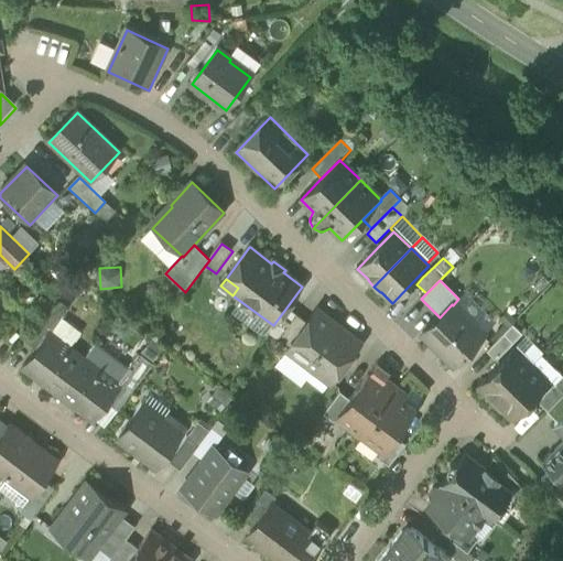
[(464,294),(458,299),(453,305),(483,335),(494,324),(464,294)]
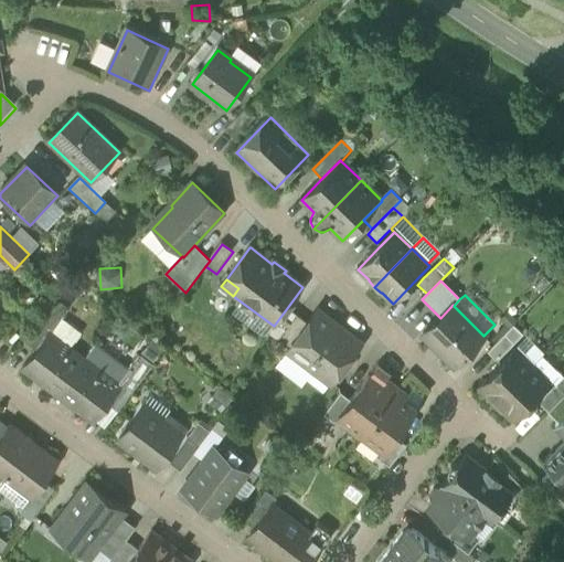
[(24,342),(36,351),(48,337),(50,338),(62,320),(70,310),(61,304),(24,342)]
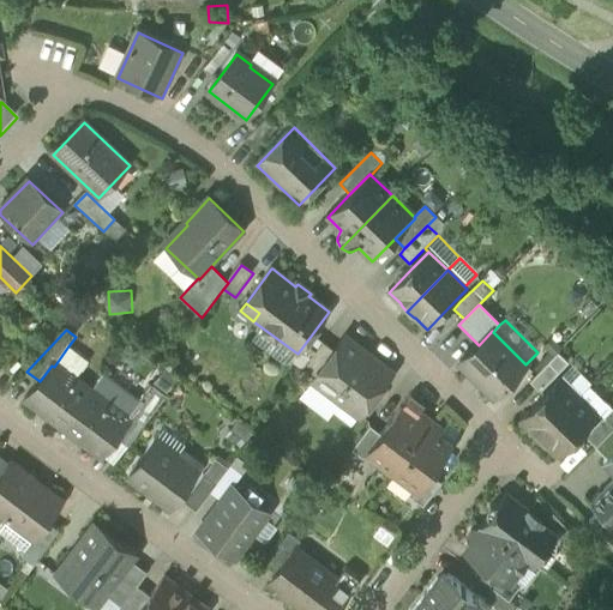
[(461,364),(494,398),(527,366),(526,364),(493,332),(492,331),(479,345),(461,364)]
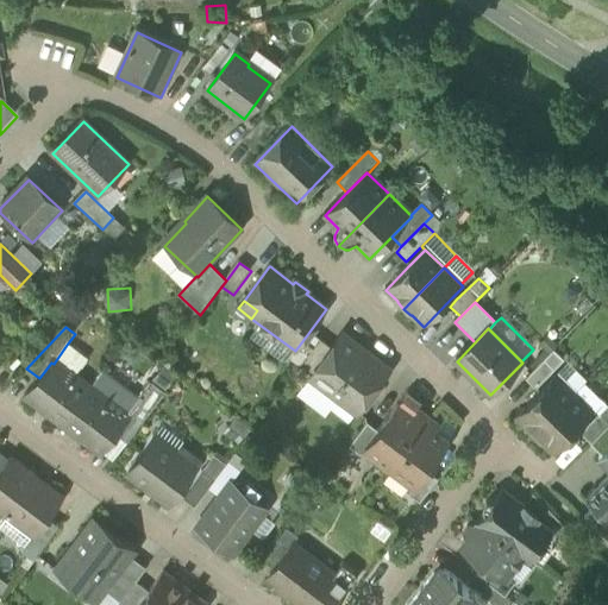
[(289,359),(300,367),(320,340),(309,332),(295,351),(289,359)]
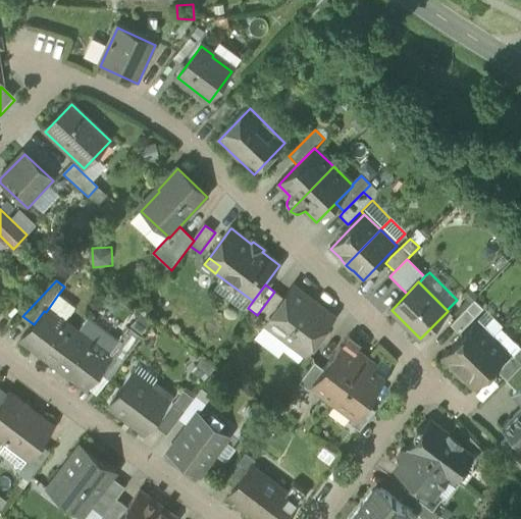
[(266,324),(306,354),(333,318),(294,288),(284,300),(267,323),(266,324)]
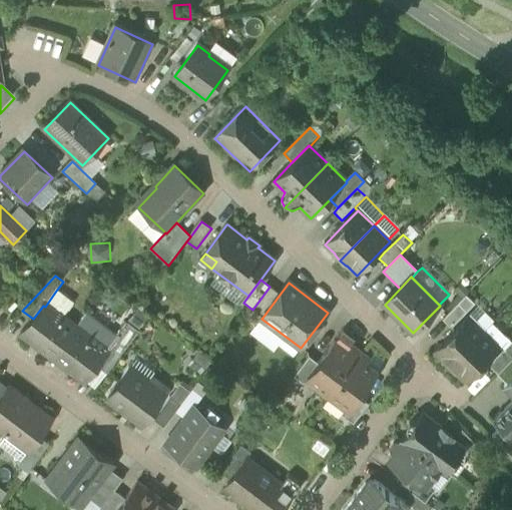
[(252,311),(263,318),(280,295),(271,287),(252,311)]
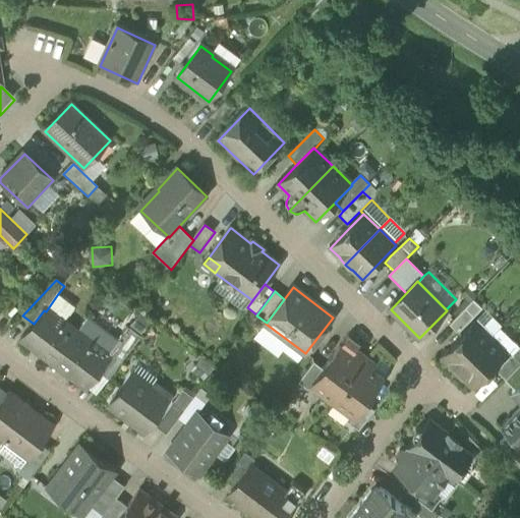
[(76,309),(57,295),(46,311),(63,325),(65,323),(65,324),(76,309)]
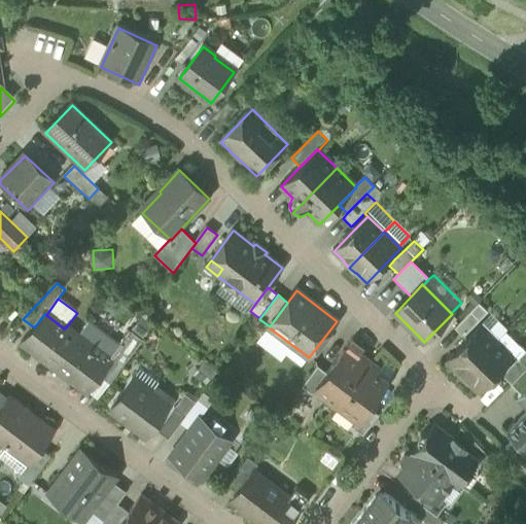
[(470,312),(480,321),(488,313),(479,304),(470,312)]
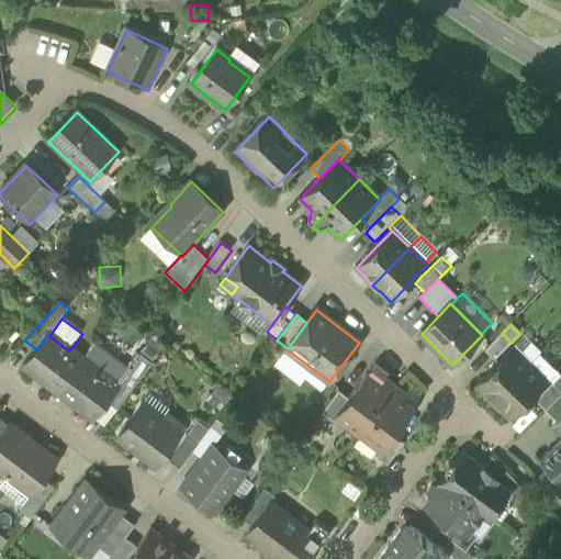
[(484,351),(494,360),(512,343),(502,333),(484,351)]
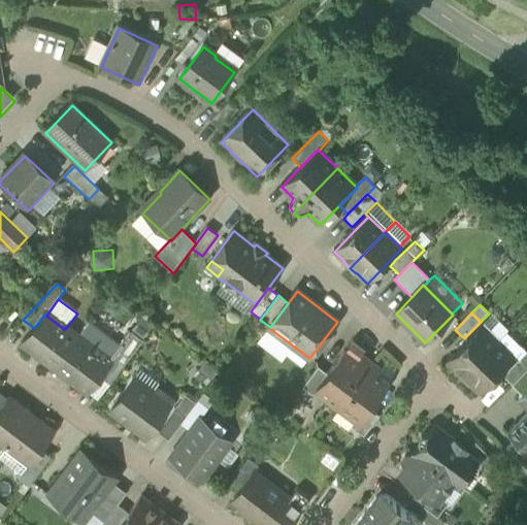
[(22,346),(55,370),(79,337),(66,328),(66,327),(64,329),(46,316),(44,315),(34,328),(22,346)]
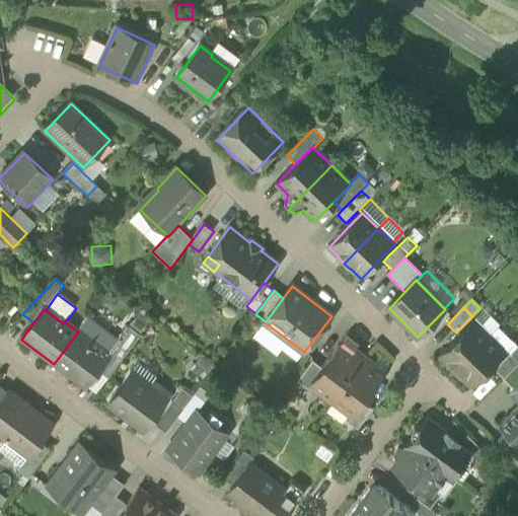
[(449,367),(454,372),(490,337),(473,321),(439,356),(449,365),(449,367)]
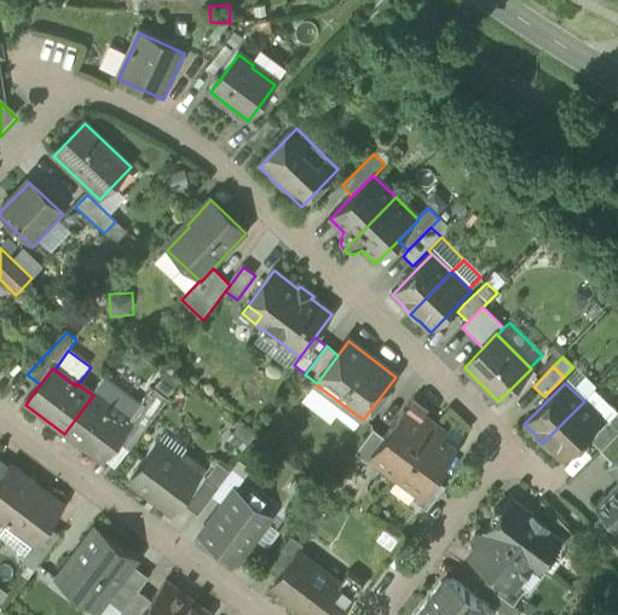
[(140,405),(155,417),(167,400),(152,389),(140,405)]
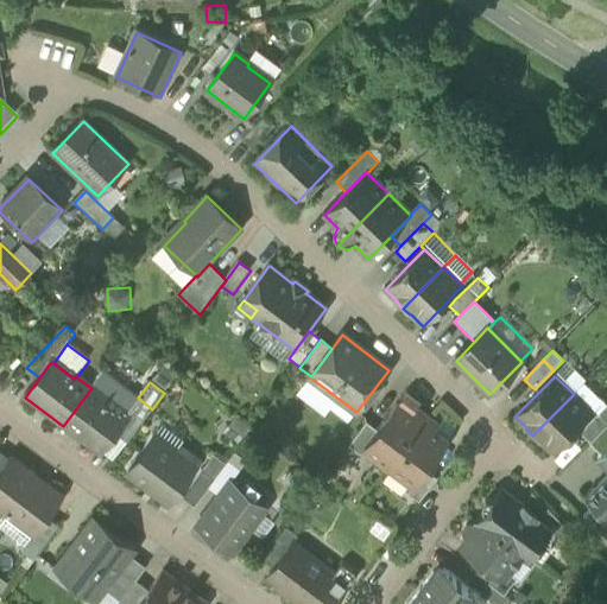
[(107,400),(92,388),(63,426),(101,455),(115,434),(127,419),(124,417),(105,402),(107,400)]
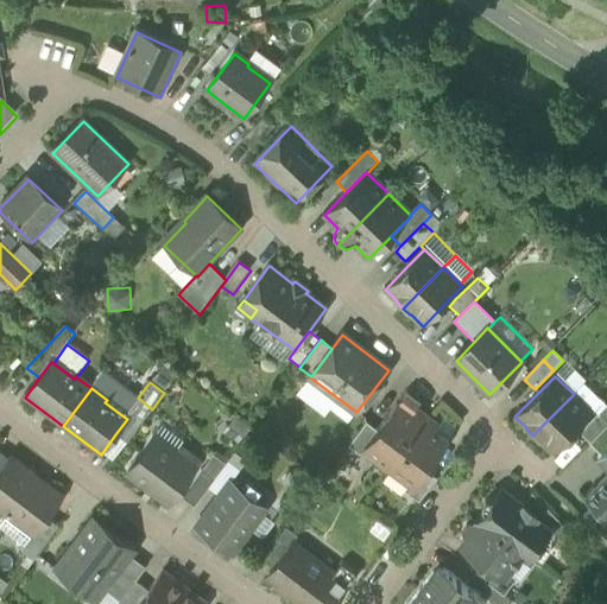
[(408,393),(398,405),(410,414),(415,408),(416,409),(421,402),(408,393)]
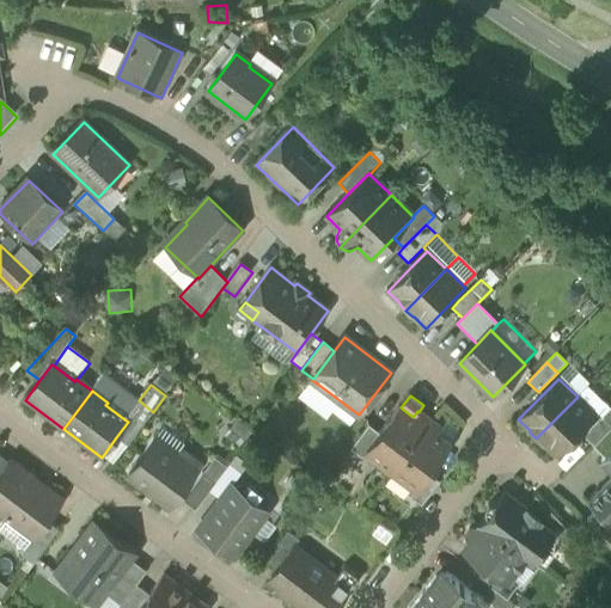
[(596,415),(578,397),(536,438),(543,444),(544,444),(556,455),(596,415)]
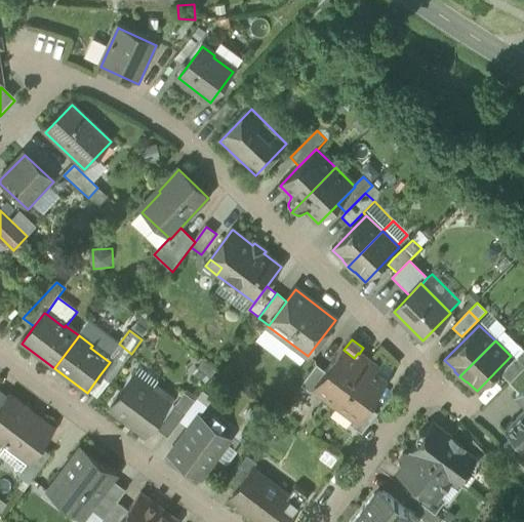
[(99,375),(110,383),(131,354),(119,344),(107,360),(110,362),(99,375)]
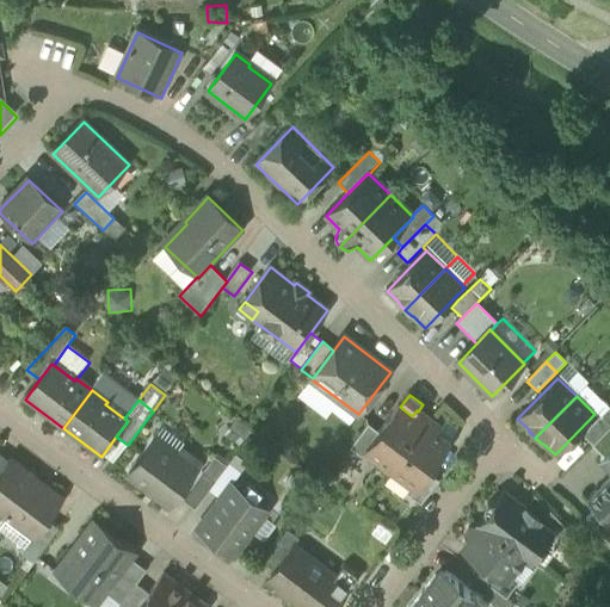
[(367,453),(390,471),(429,420),(418,412),(417,410),(412,416),(400,407),(380,433),(365,452),(367,453)]
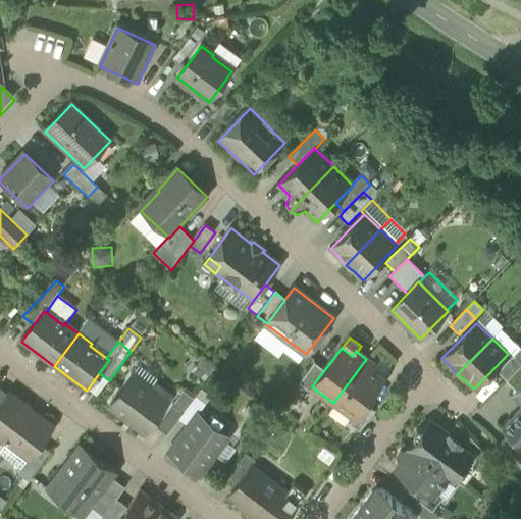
[(497,371),(506,380),(520,364),(520,362),(513,355),(497,371)]
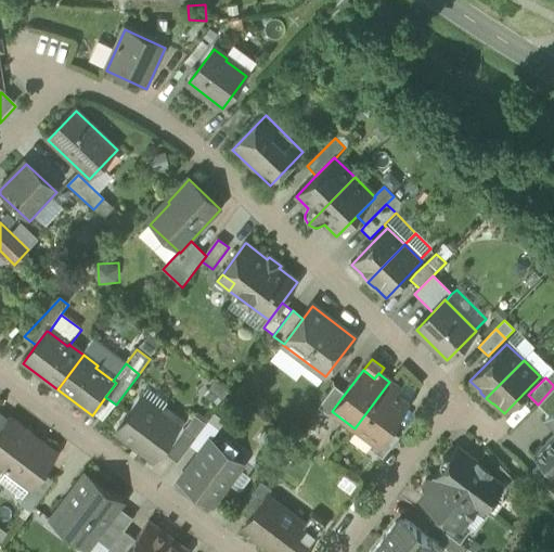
[(401,390),(389,382),(355,428),(377,445),(377,446),(389,429),(408,403),(397,395),(401,390)]
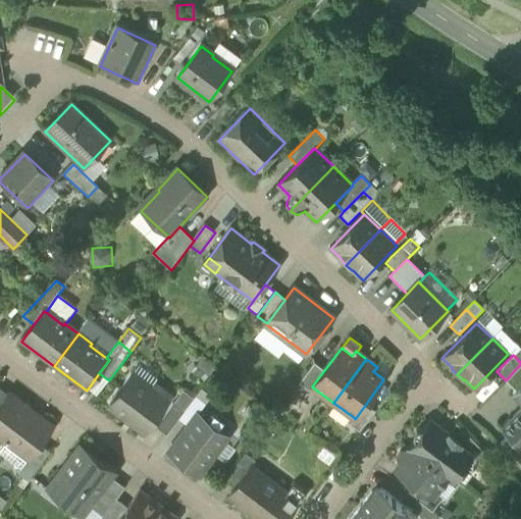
[(373,371),(383,379),(392,369),(381,361),(377,367),(373,371)]
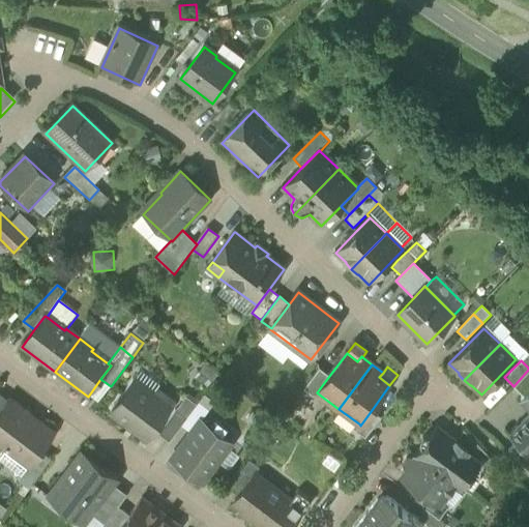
[(304,389),(315,398),(318,393),(317,392),(329,376),(320,369),(304,389)]
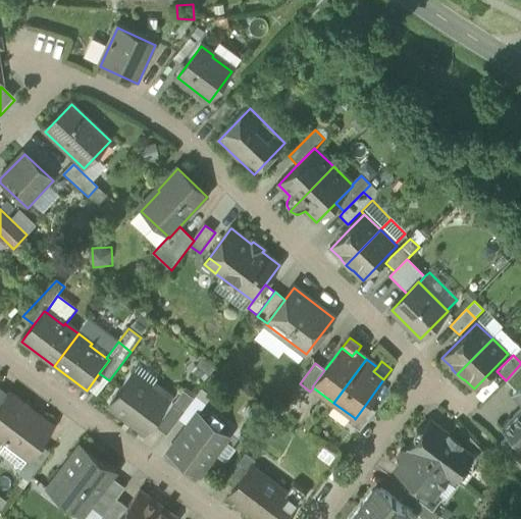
[(520,364),(506,380),(516,391),(520,385),(520,364)]
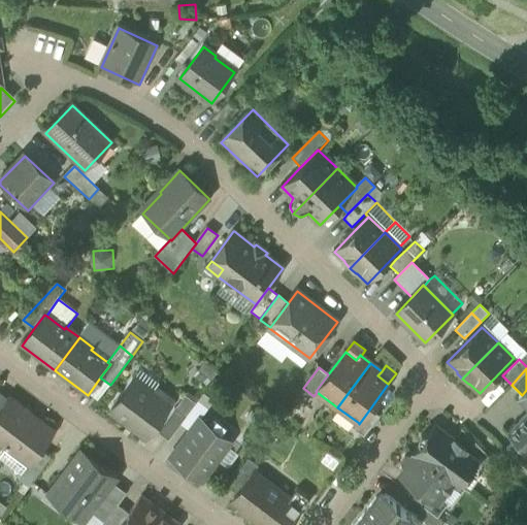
[(110,412),(146,438),(170,406),(156,395),(155,397),(133,382),(110,412)]
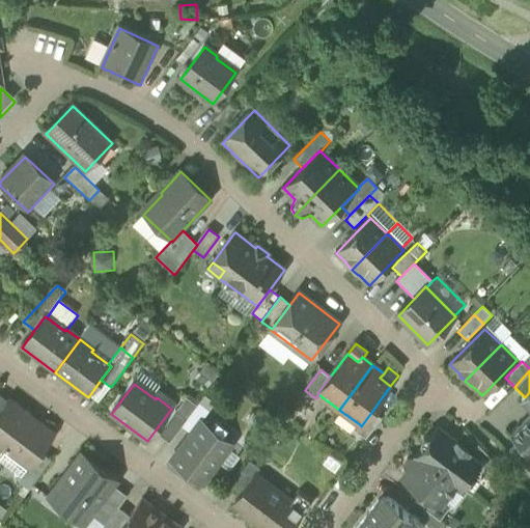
[(187,420),(182,427),(192,435),(201,422),(214,405),(204,397),(196,408),(187,420)]
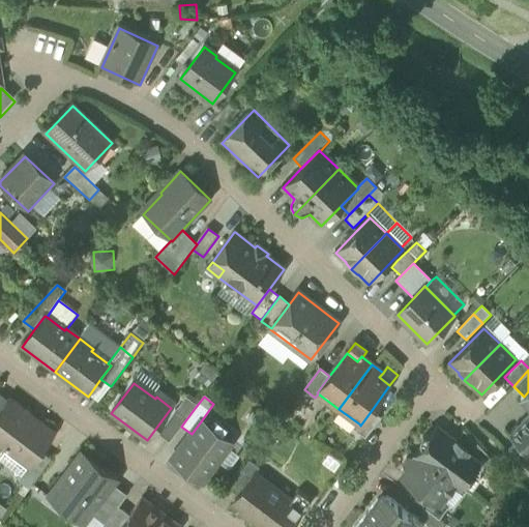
[(185,399),(176,412),(186,419),(196,407),(185,399)]
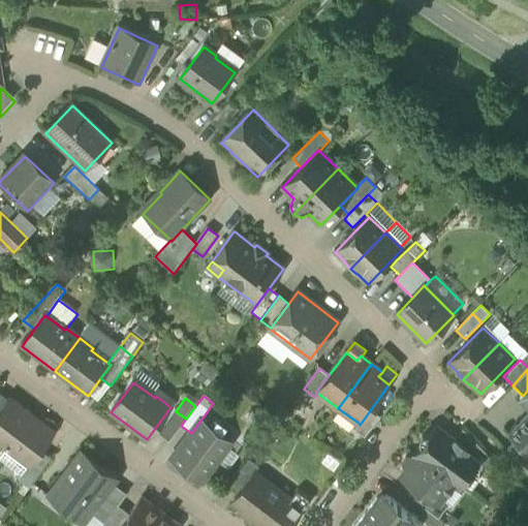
[(9,447),(31,464),(40,451),(54,433),(9,400),(0,412),(0,443),(7,449),(8,450),(9,447)]
